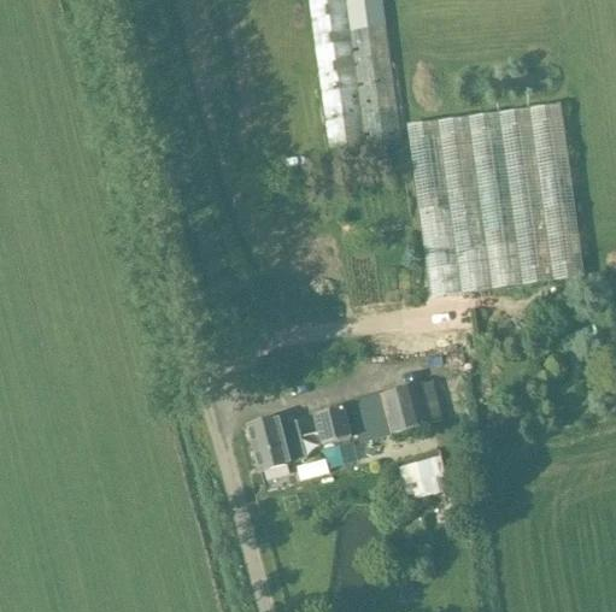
[(309,0),(328,147),(400,137),(381,0),(309,0)]
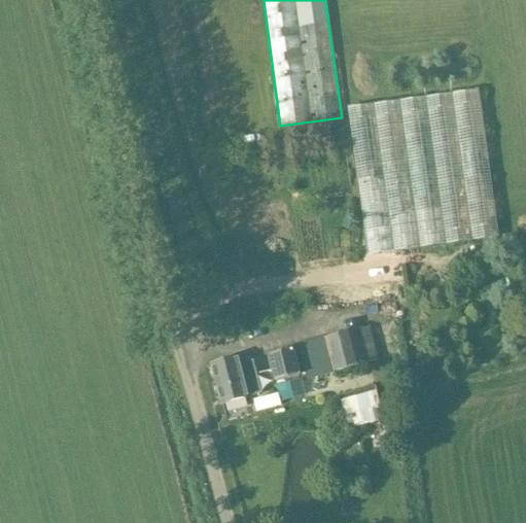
[(348,105),(369,252),(499,235),(479,86),(348,105)]
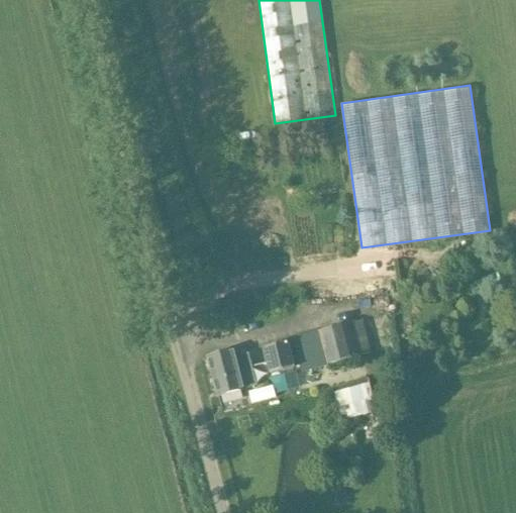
[(297,335),(306,367),(371,349),(362,317),(297,335)]
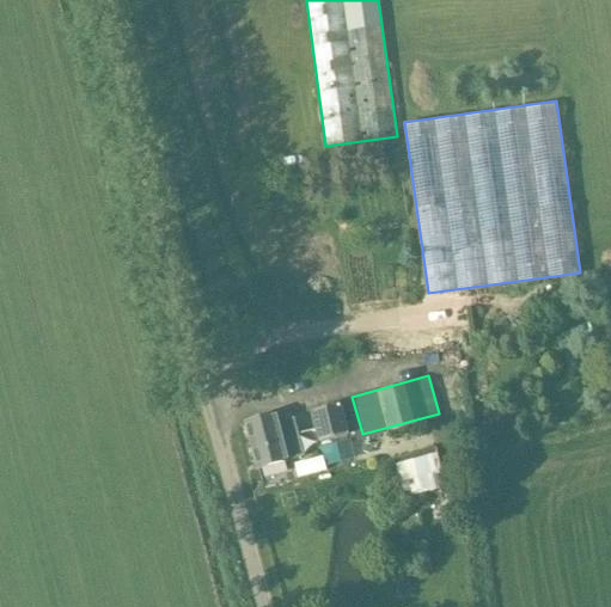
[(311,410),(318,440),(347,431),(340,403),(311,410)]
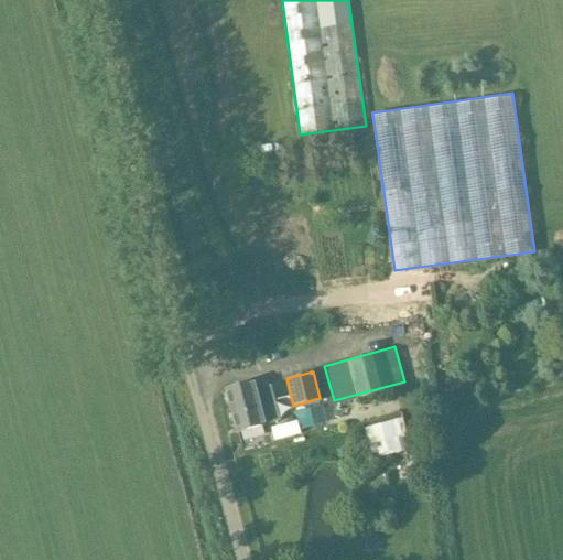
[(238,429),(266,422),(280,419),(270,384),(263,385),(262,379),(228,388),(238,429)]
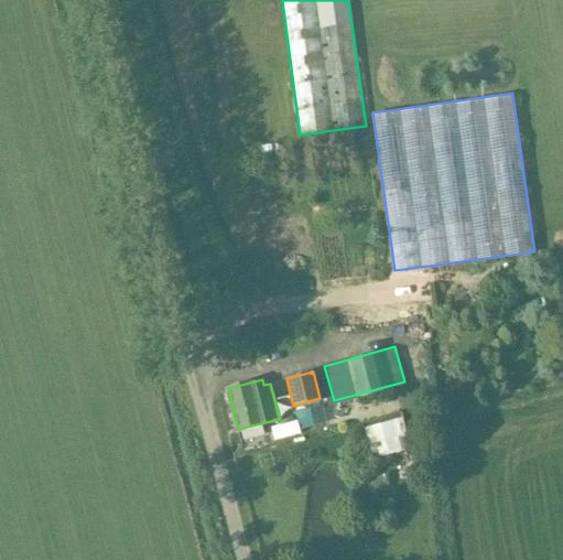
[(401,411),(361,421),(370,458),(410,447),(401,411)]
